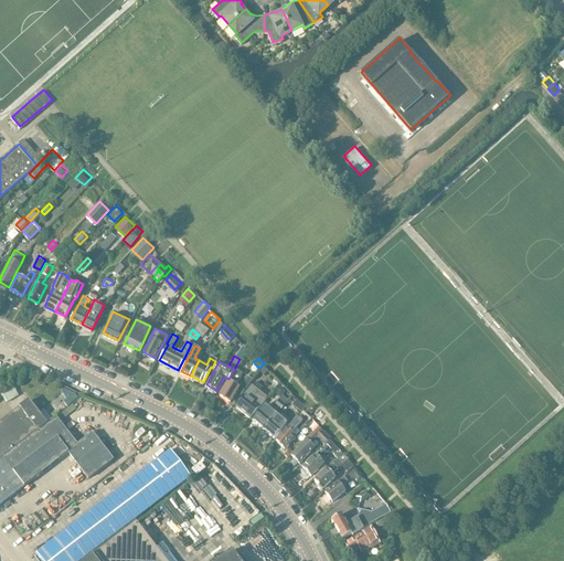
[(265,372),(268,369),(264,363),(262,366),(259,368),(265,372)]
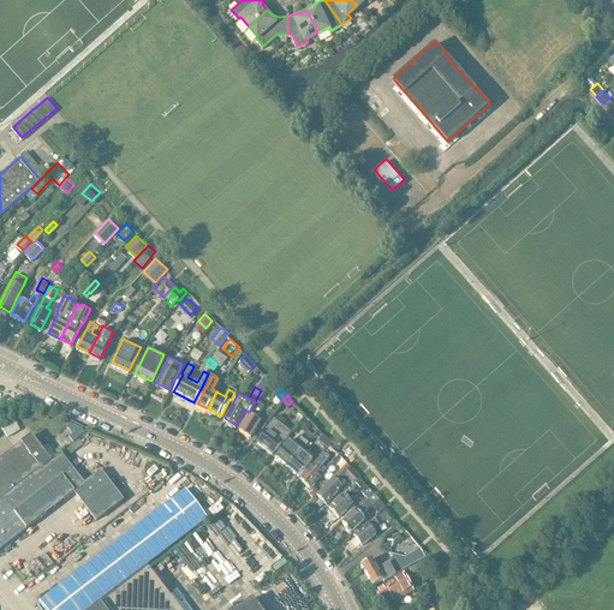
[(256,417),(264,404),(258,399),(249,413),(239,428),(251,435),(260,419),(256,417)]
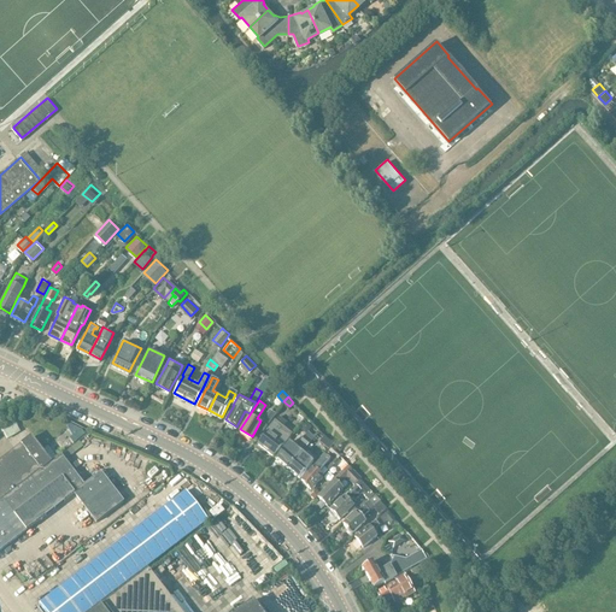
[(268,423),(276,411),(270,406),(262,418),(268,423)]
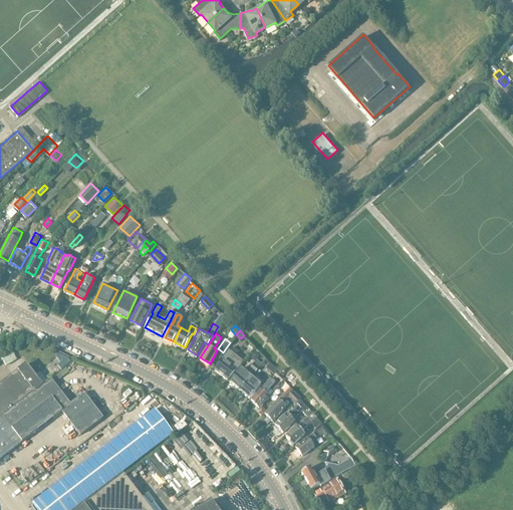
[(18,356),(13,348),(12,347),(2,353),(7,363),(18,356)]
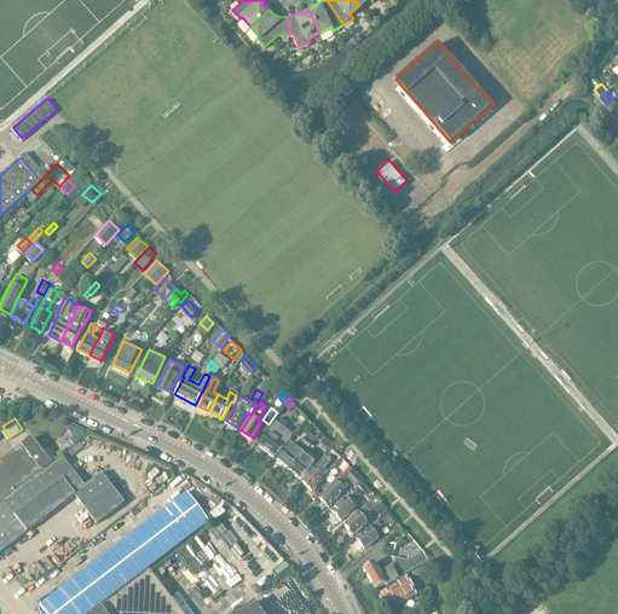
[(293,433),(278,421),(276,420),(270,427),(271,428),(260,442),(275,455),(283,442),(284,444),(293,433)]
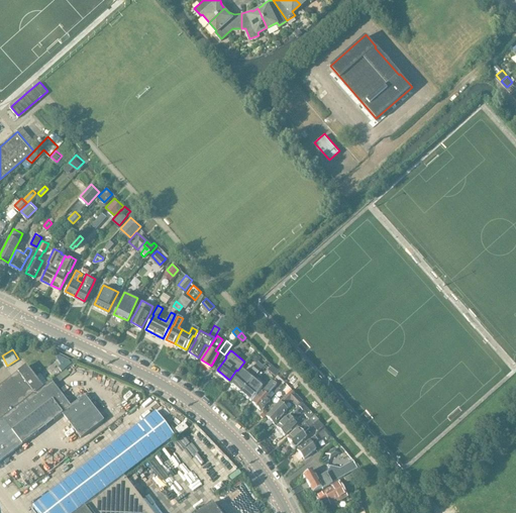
[(62,369),(72,361),(69,356),(59,365),(62,369)]
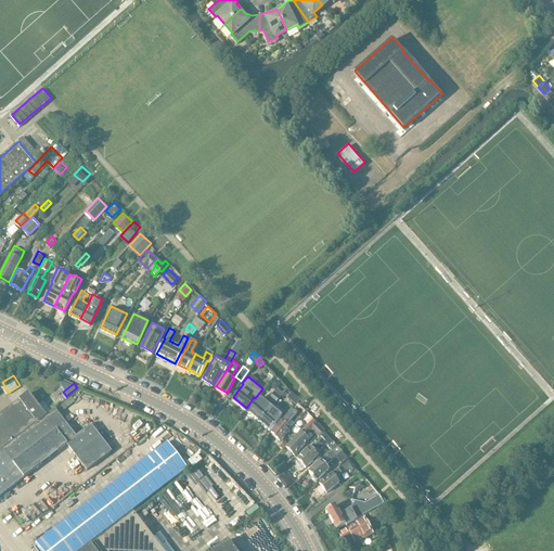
[(275,400),(284,389),(279,385),(274,389),(270,395),(275,400)]
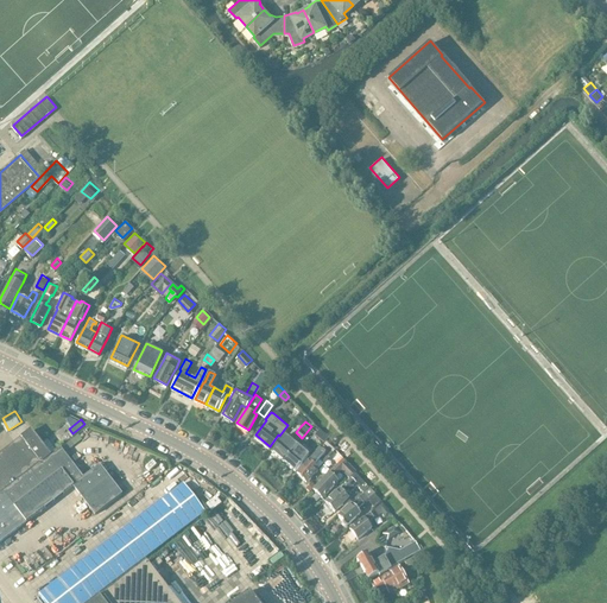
[(320,426),(315,432),(324,440),(329,435),(327,432),(324,431),(320,426)]
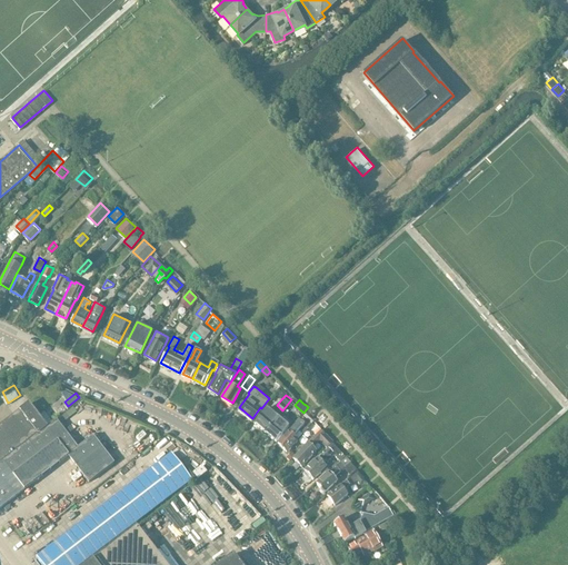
[(0,461),(12,452),(48,424),(30,400),(21,407),(21,408),(0,424),(0,461)]
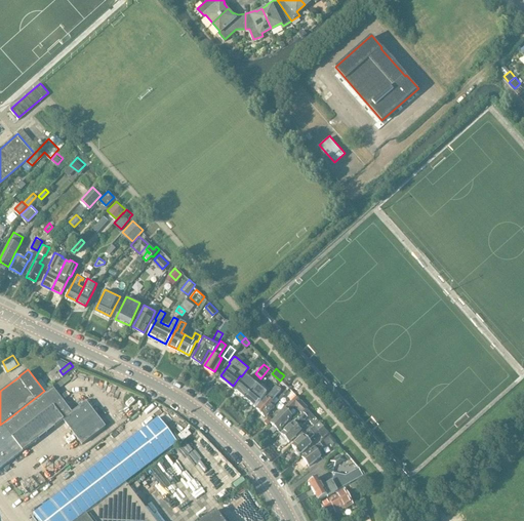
[(245,396),(256,383),(246,374),(235,388),(245,396)]
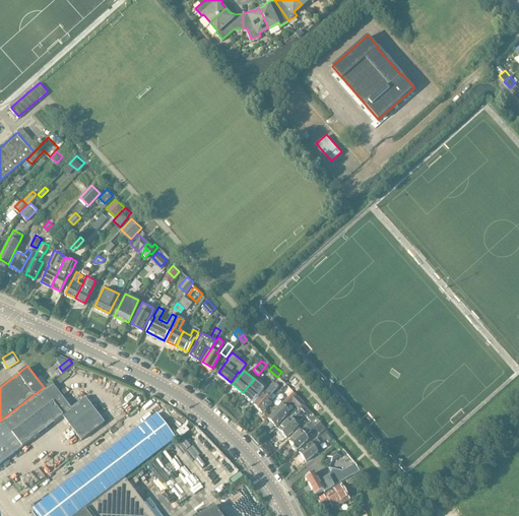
[(258,375),(254,379),(243,392),(253,401),(265,388),(264,387),(267,383),(258,375)]
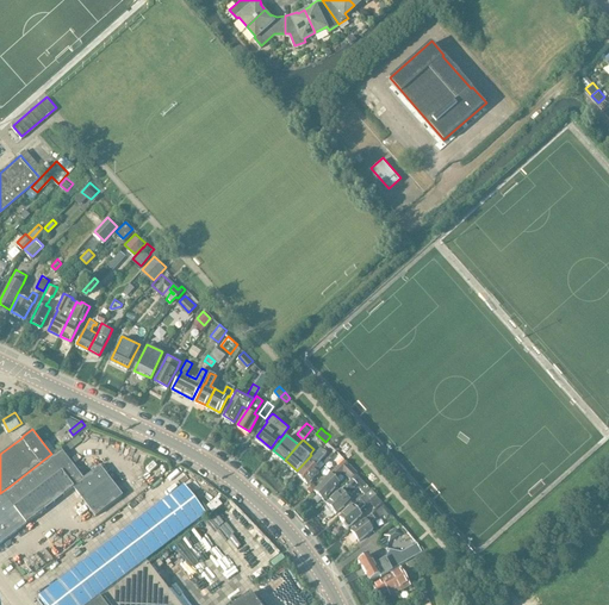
[(336,449),(333,446),(329,441),(298,472),(308,481),(319,468),(316,465),(328,453),(327,453),(329,450),(331,453),(336,449)]
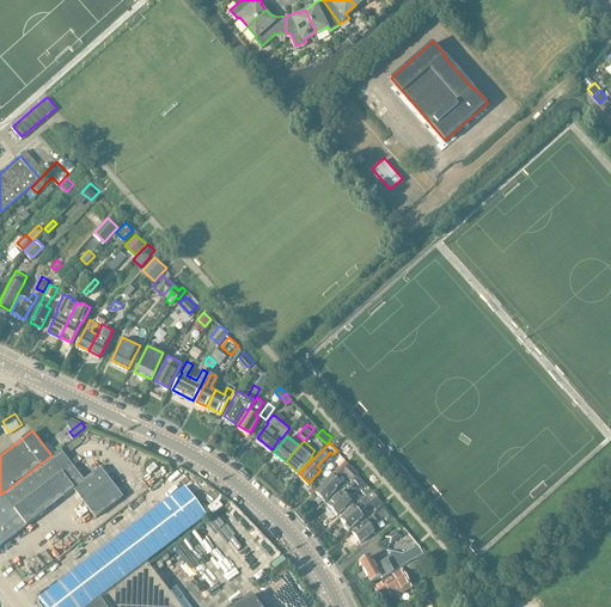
[(101,466),(84,479),(61,448),(52,455),(13,485),(0,495),(0,543),(7,538),(28,522),(28,523),(74,486),(97,515),(123,494),(101,466)]
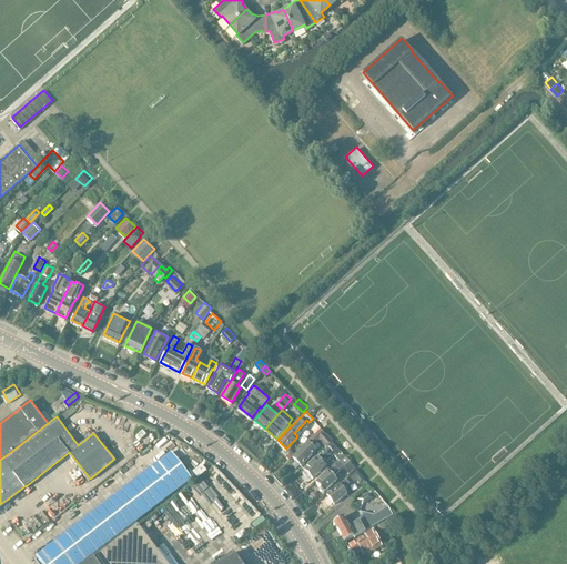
[(312,432),(320,425),(315,420),(307,426),(312,432)]
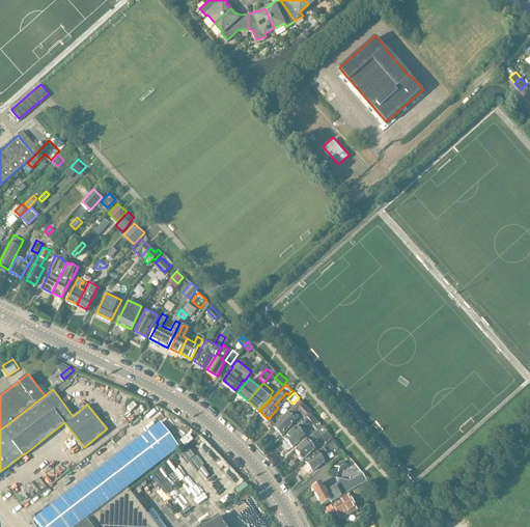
[(303,413),(309,407),(299,397),(282,414),(278,419),(272,424),(280,432),(294,418),(289,414),(298,407),(303,413)]
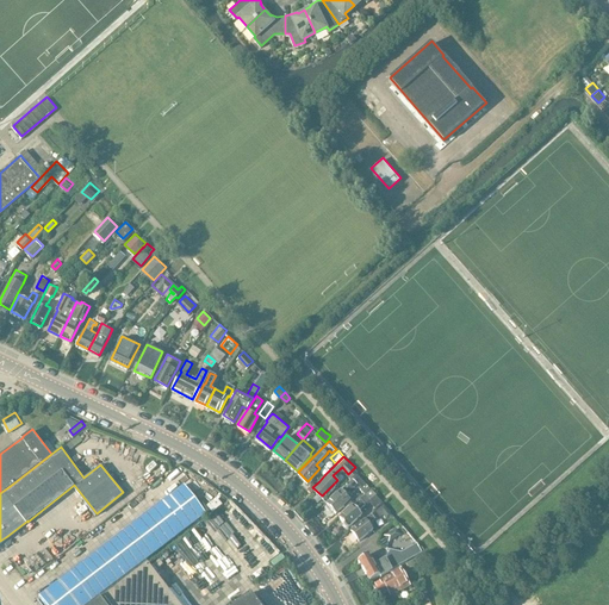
[(364,491),(367,487),(355,473),(352,476),(350,475),(325,500),(335,510),(342,501),(346,505),(352,500),(348,497),(345,492),(348,488),(350,491),(358,485),(364,491)]
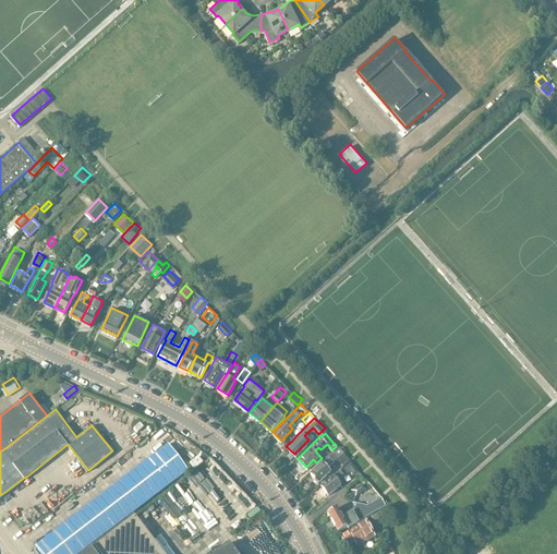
[(44,553),(75,553),(189,468),(169,442),(36,543),(44,553)]
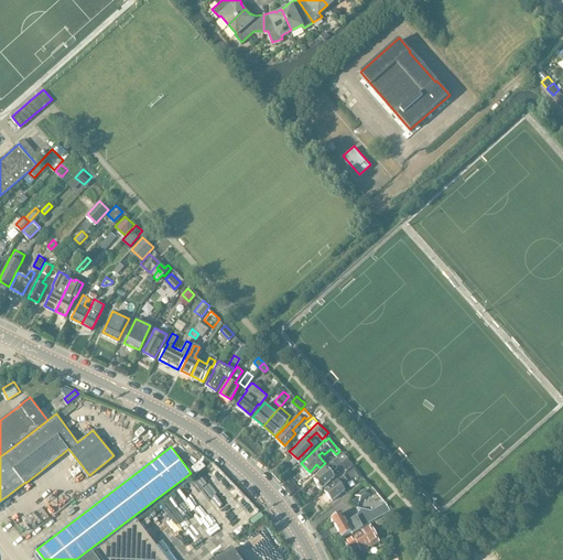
[(333,460),(315,475),(314,476),(322,485),(334,474),(331,471),(337,464),(337,465),(339,463),(340,463),(342,462),(347,469),(349,467),(349,469),(355,464),(344,451),(333,460)]
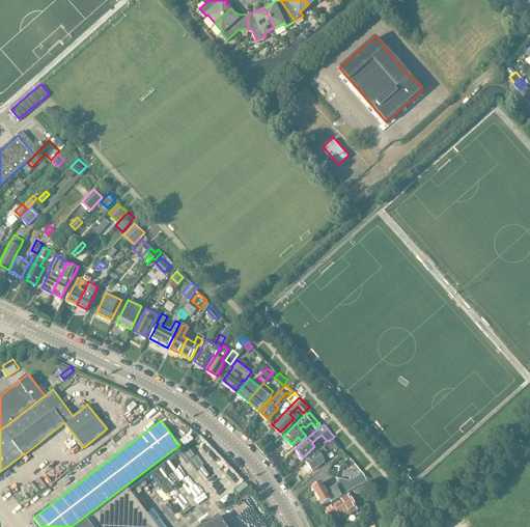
[(340,446),(336,442),(334,438),(327,443),(330,448),(333,445),(336,449),(340,446)]
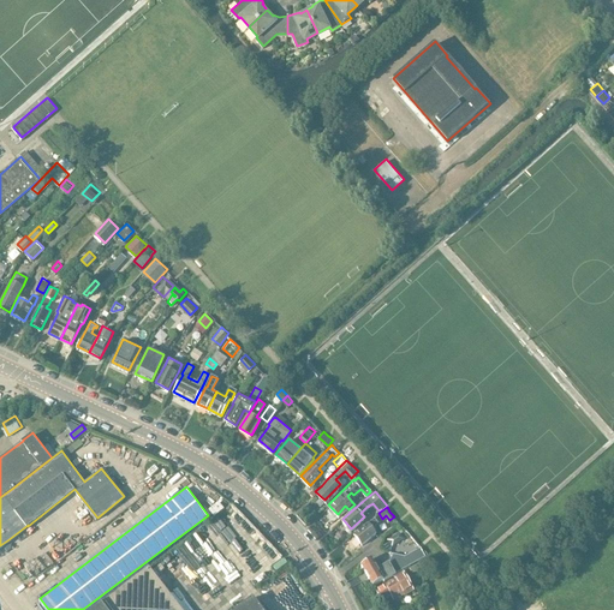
[(373,526),(379,521),(375,516),(355,532),(362,543),(376,532),(373,526)]
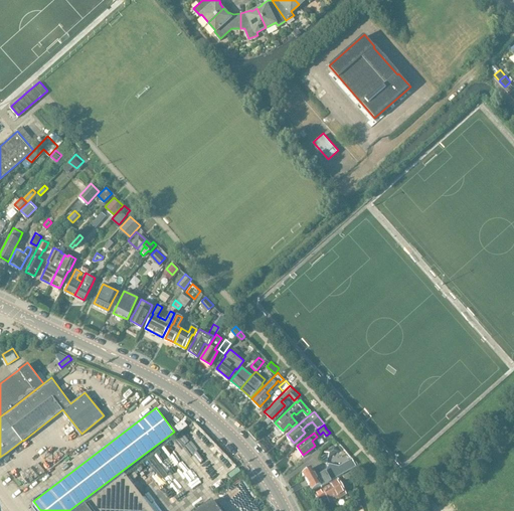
[(344,471),(356,465),(354,460),(352,457),(339,464),(330,462),(326,469),(331,479),(344,471)]
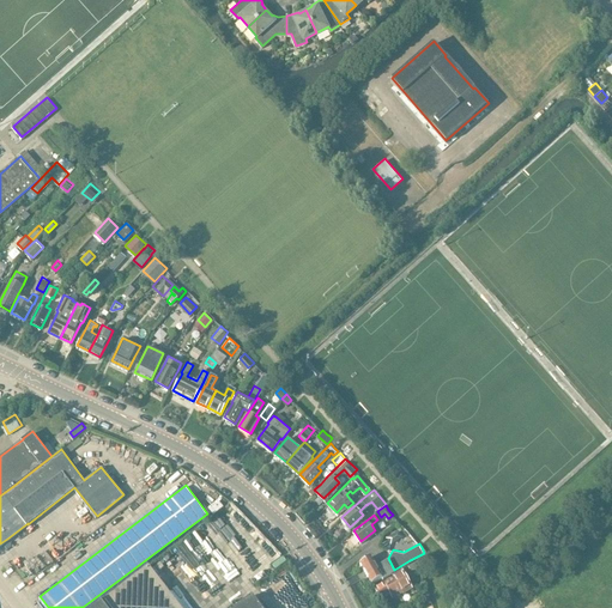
[(388,558),(376,565),(370,554),(361,560),(373,581),(382,575),(383,577),(394,570),(388,558)]
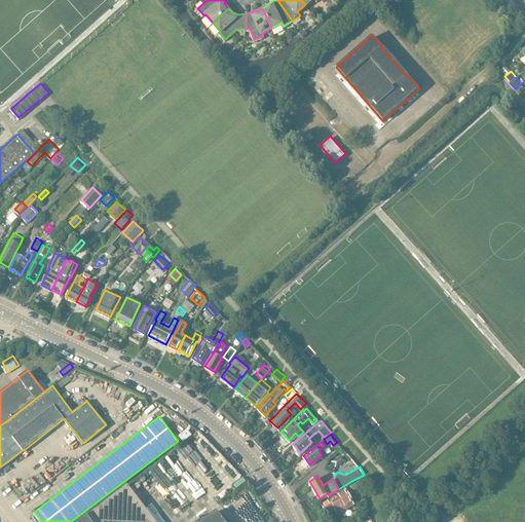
[(156,521),(127,484),(77,521),(156,521)]
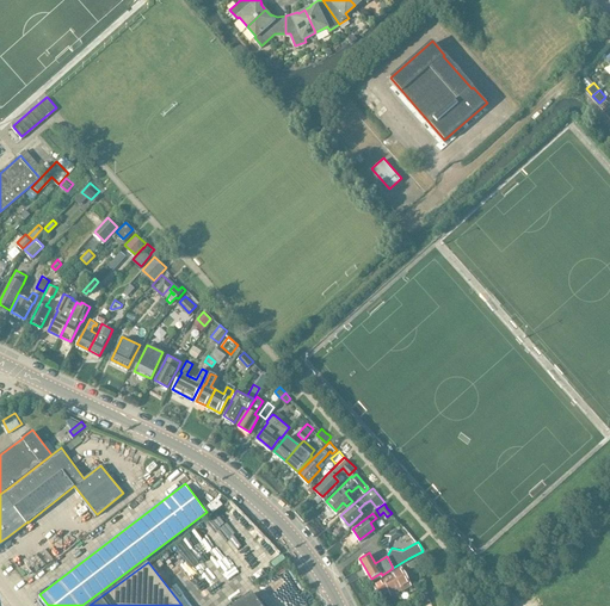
[(404,570),(406,569),(402,563),(392,569),(393,572),(373,583),(379,593),(388,588),(390,592),(400,586),(401,587),(410,582),(404,570)]
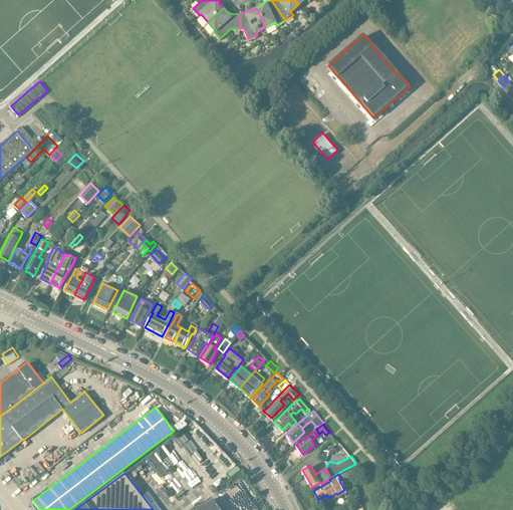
[(352,496),(350,501),(354,503),(355,505),(357,505),(361,503),(359,497),(356,498),(352,496)]
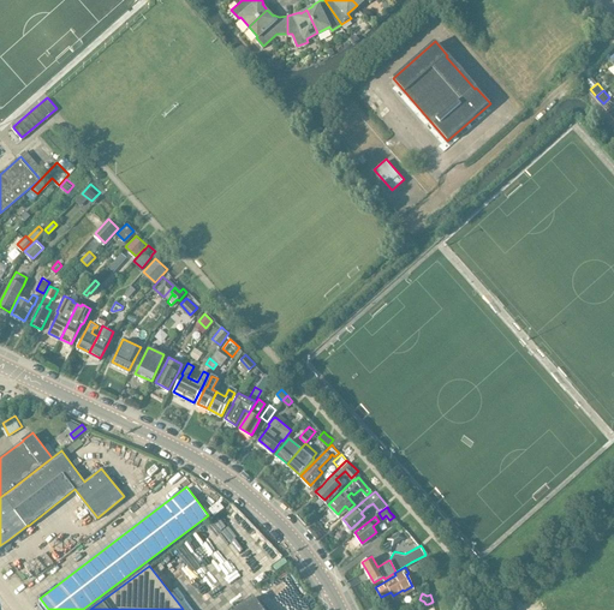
[(264,609),(254,596),(234,609),(264,609)]
